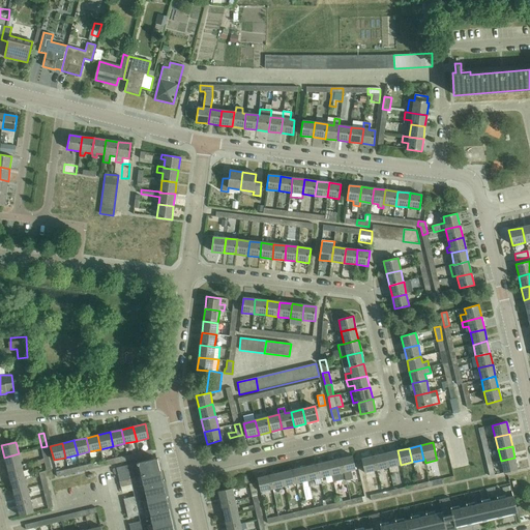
[(152,449),(139,452),(140,458),(153,454),(152,449)]
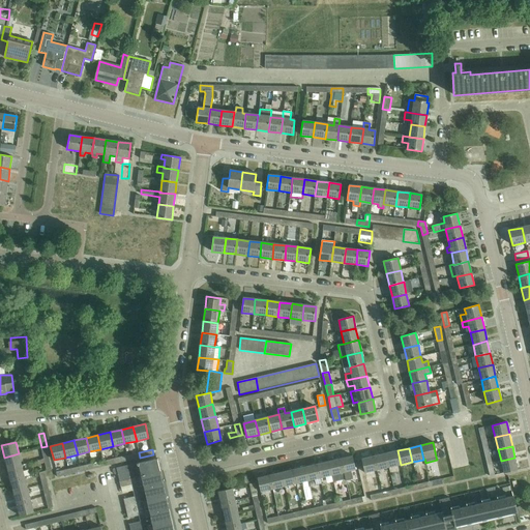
[(398,450),(385,453),(388,467),(401,465),(398,450)]
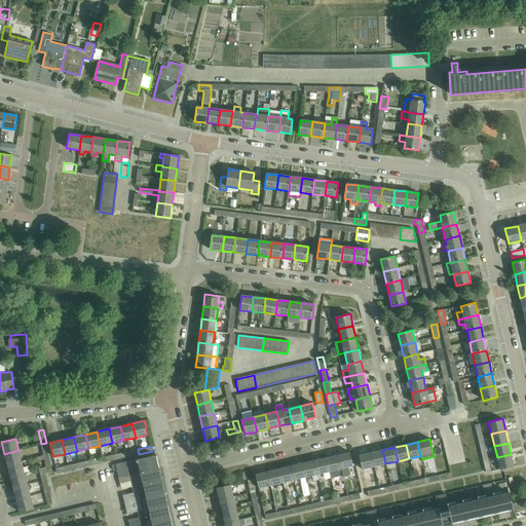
[(4,454),(7,465),(22,461),(19,450),(4,454)]
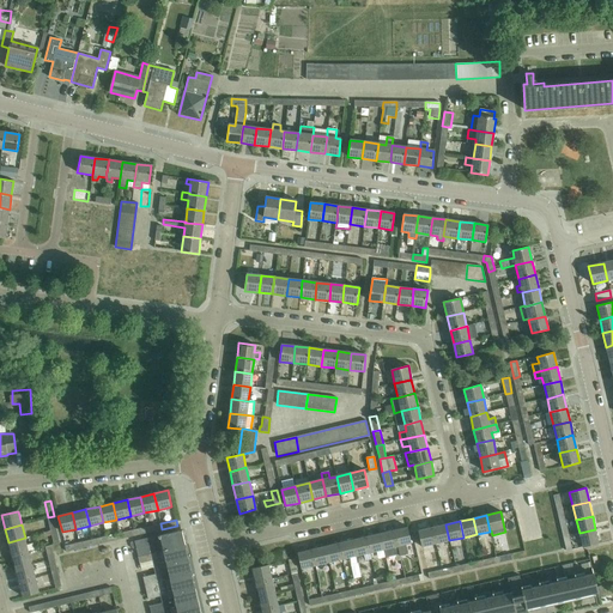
[(445,525),(432,527),(436,544),(449,540),(445,525)]
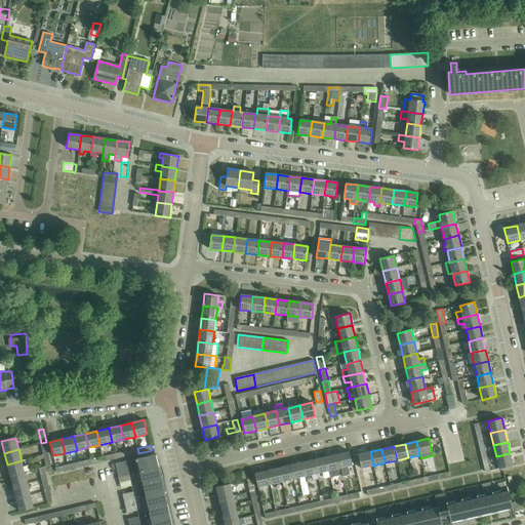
[(349,451),(337,454),(340,469),(340,468),(342,476),(350,475),(348,467),(353,466),(349,451)]
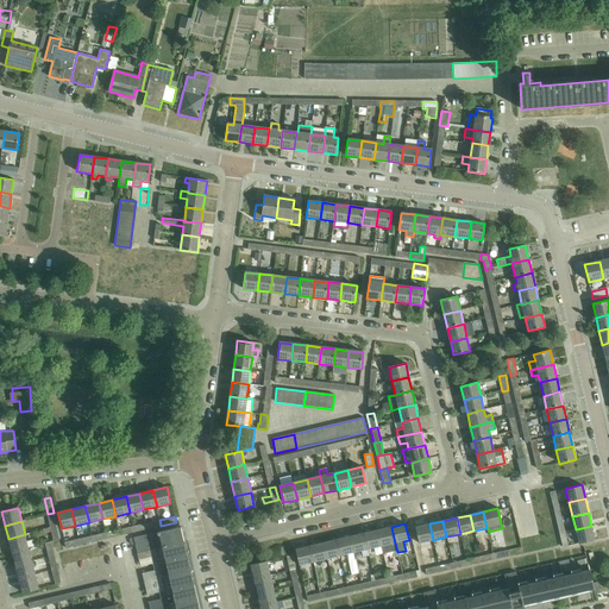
[(433,540),(429,523),(415,527),(419,544),(433,540)]
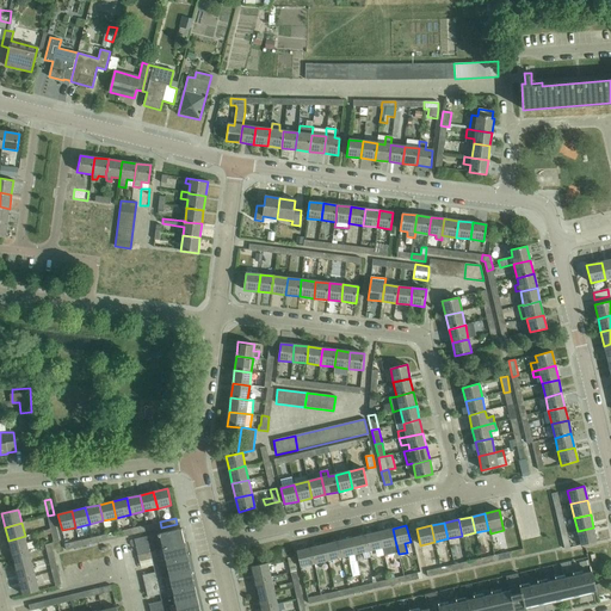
[(593,528),(578,531),(580,545),(597,542),(593,528)]
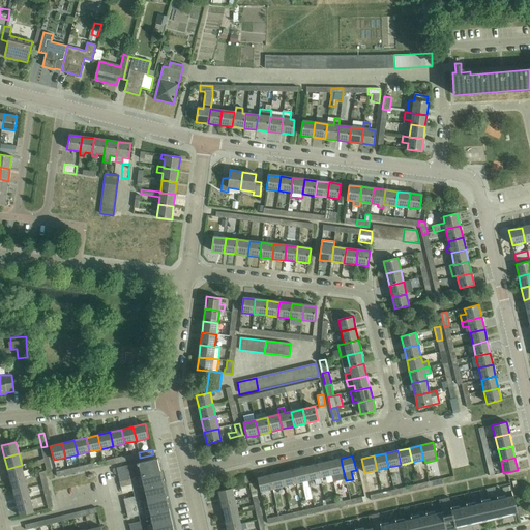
[(38,469),(39,473),(45,472),(45,471),(52,469),(50,459),(45,460),(47,467),(38,469)]
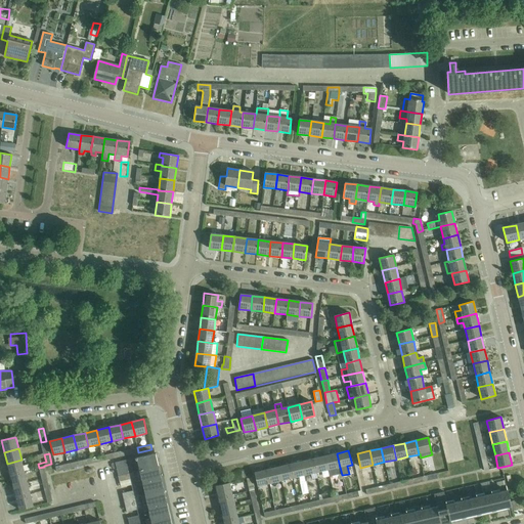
[(135,457),(138,471),(159,466),(156,453),(135,457)]
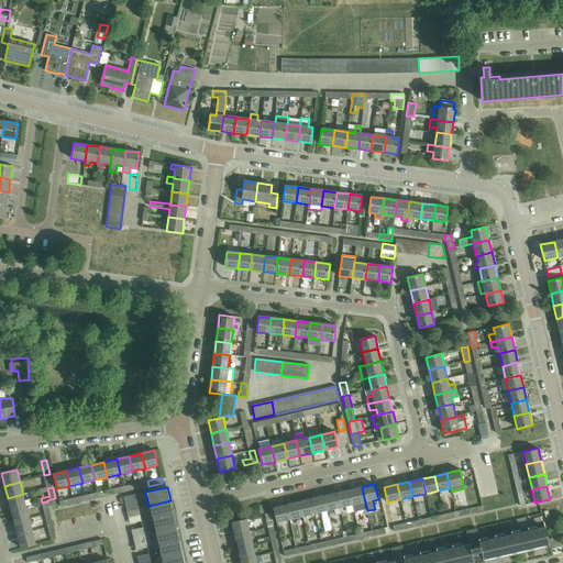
[(362,487),(350,490),(353,505),(365,503),(362,487)]
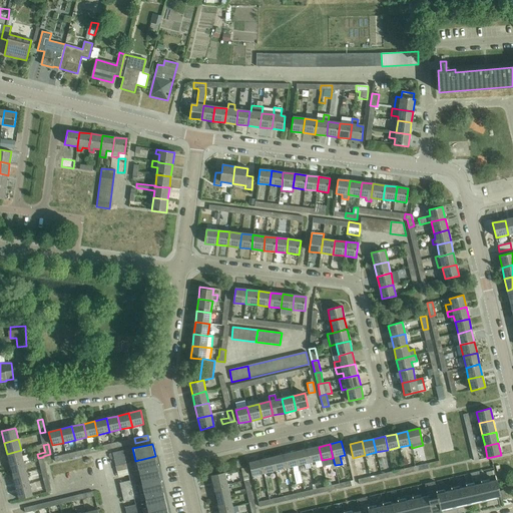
[(319,447),(307,449),(310,463),(322,460),(319,447)]
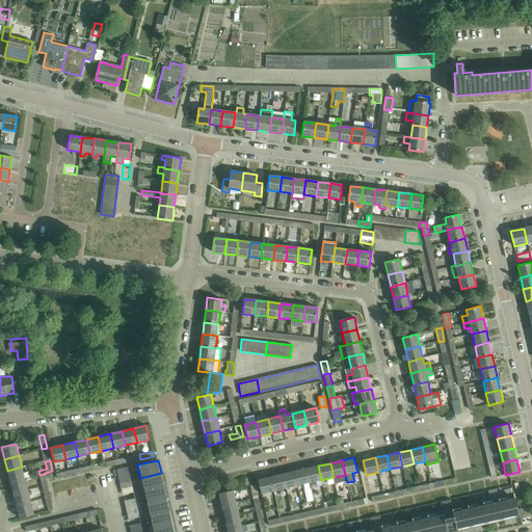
[(120,483),(140,478),(137,464),(116,470),(120,483)]
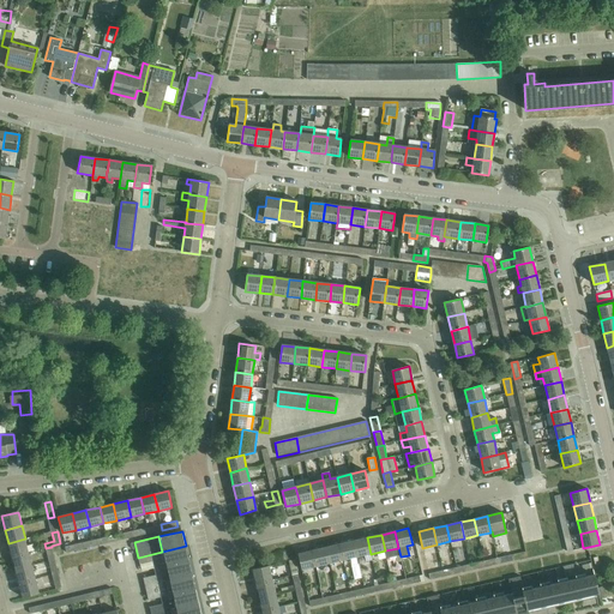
[(367,537),(354,541),(357,558),(365,555),(366,563),(372,560),(371,554),(367,537)]
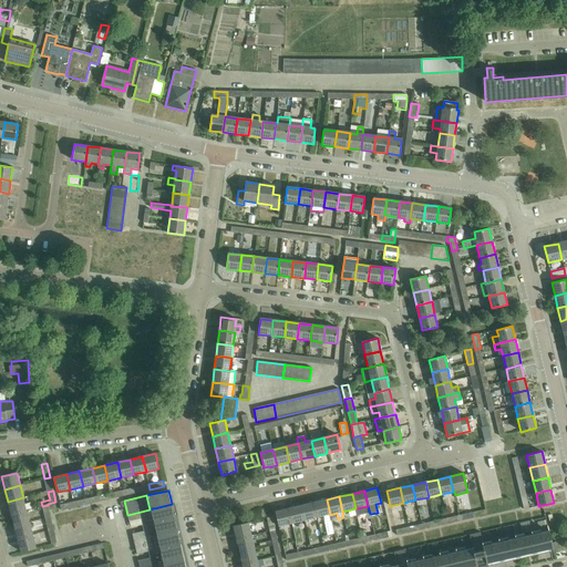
[(8,502),(11,514),(27,511),(27,509),(32,508),(31,503),(24,504),(23,497),(8,502)]
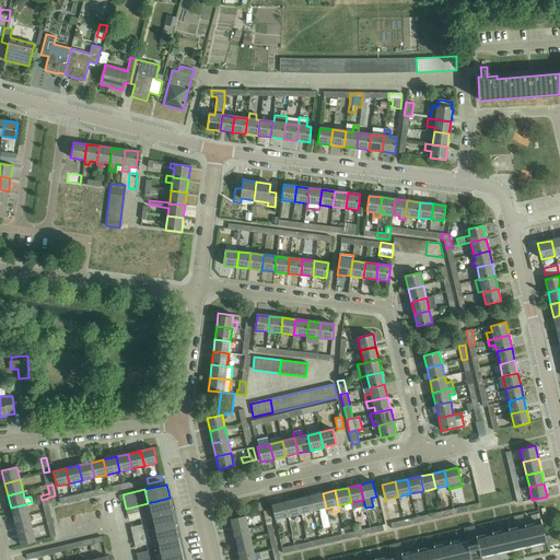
[(323,493),(310,497),(313,511),(326,509),(323,493)]
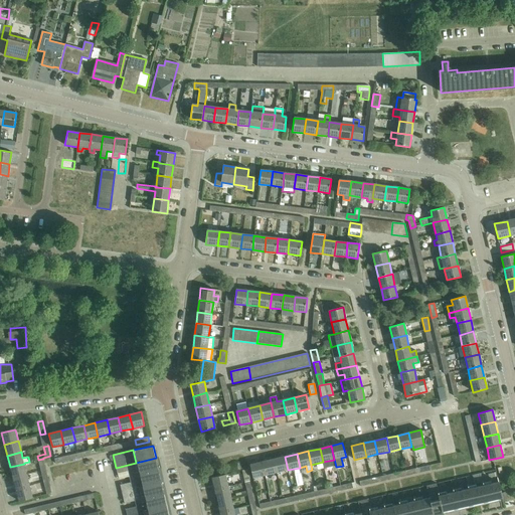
[(285,457),(274,459),(277,473),(288,470),(285,457)]
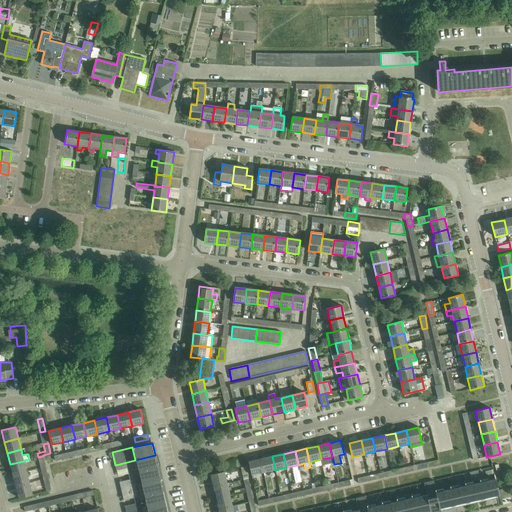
[(135,460),(138,472),(157,467),(155,455),(135,460)]
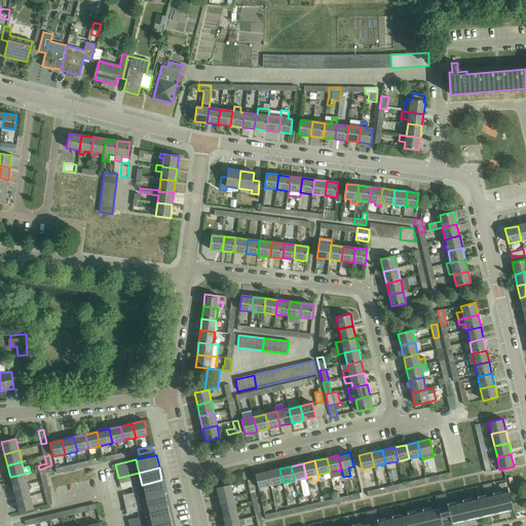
[(279,468),(267,472),(270,486),(283,483),(279,468)]
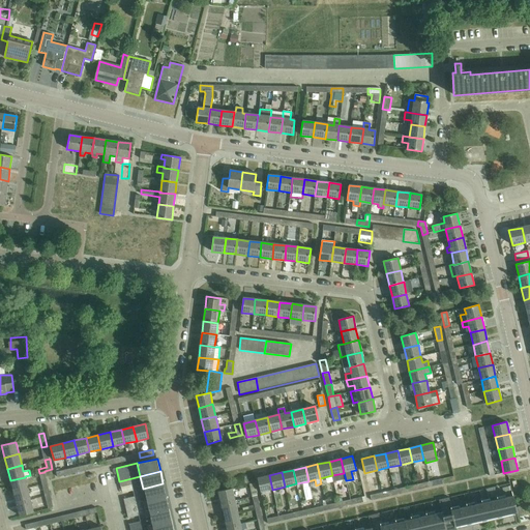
[(272,490),(269,475),(258,478),(261,492),(272,490)]
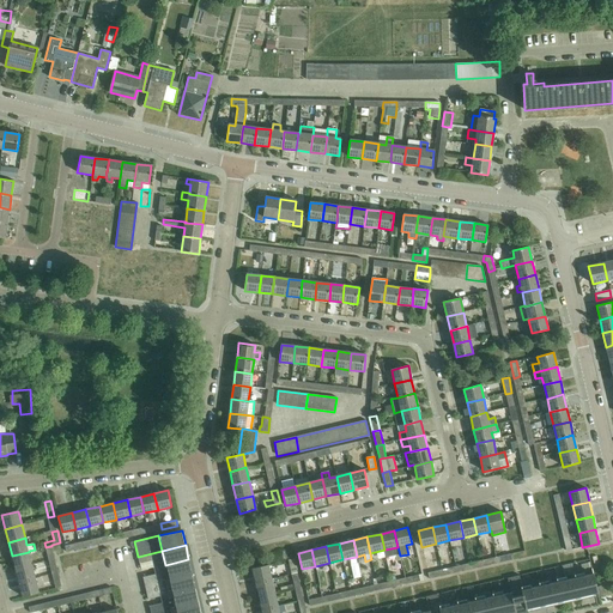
[(155,560),(156,568),(165,565),(162,551),(138,557),(140,564),(155,560)]
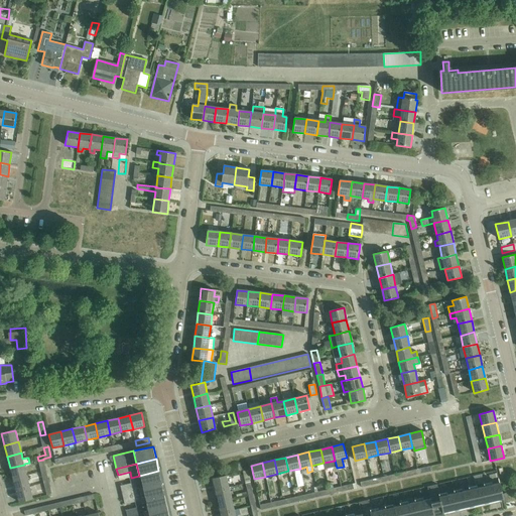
[(10,468),(13,480),(27,476),(24,465),(10,468)]
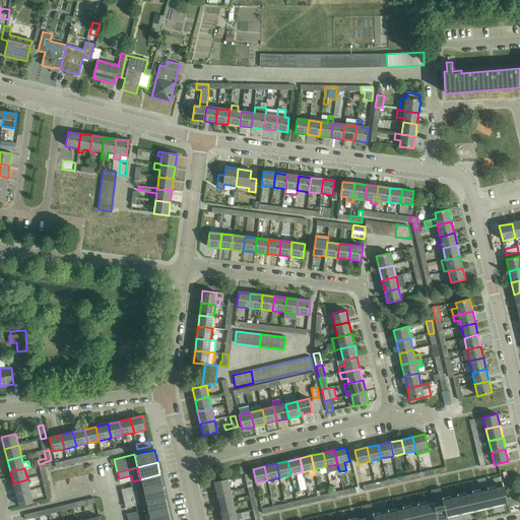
[(434,469),(420,472),(423,477),(435,474),(434,469)]
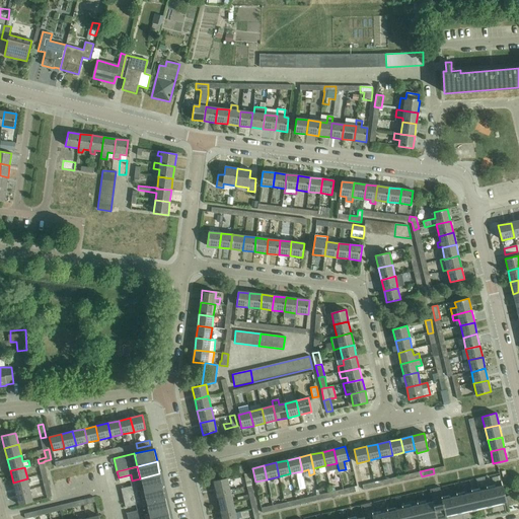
[(244,474),(247,487),(252,485),(250,472),(244,474)]
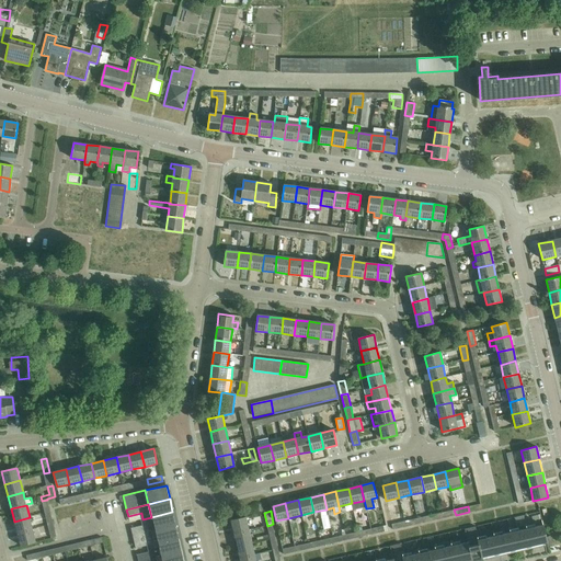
[(151,517),(155,530),(175,525),(172,512),(151,517)]
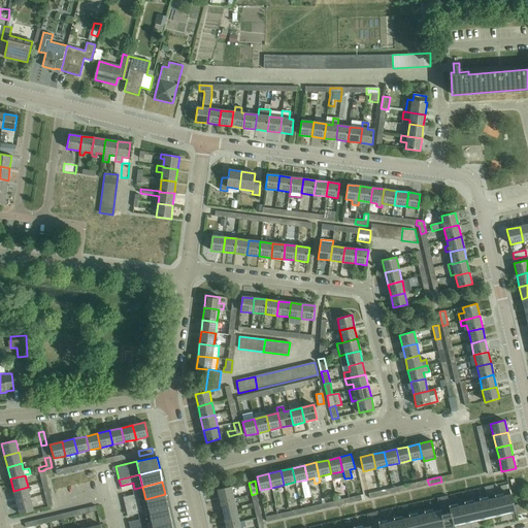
[(13,491),(17,502),(31,499),(28,487),(13,491)]
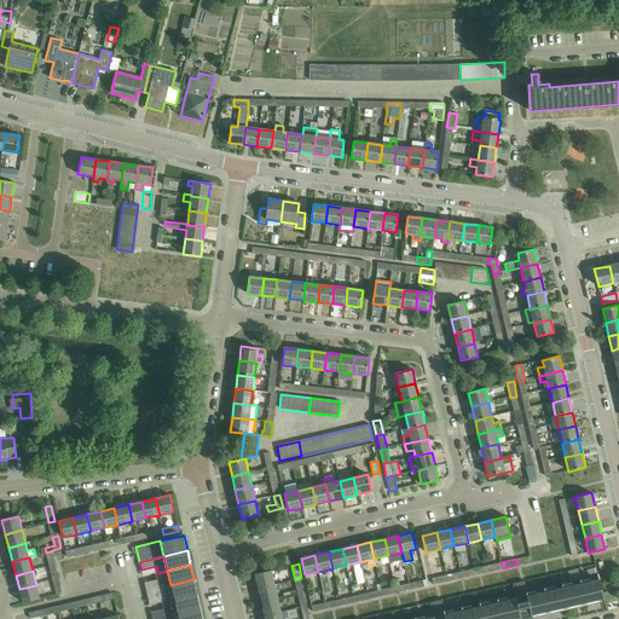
[(144,583),(146,590),(171,585),(167,571),(157,573),(160,579),(144,583)]
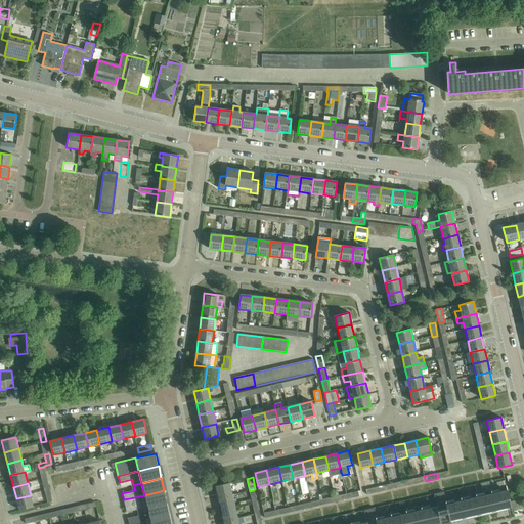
[(216,486),(219,498),(233,495),(230,483),(216,486)]
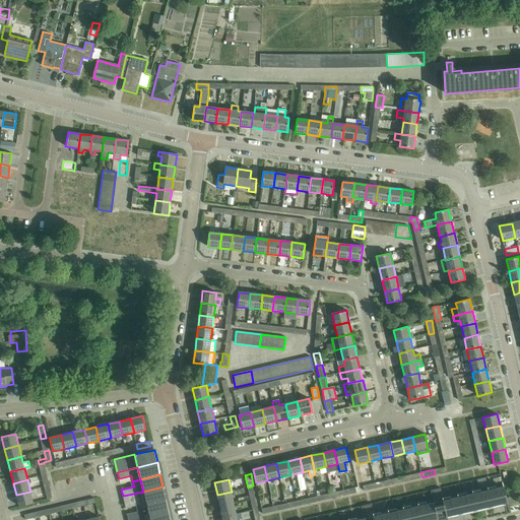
[(143,492),(145,504),(166,500),(163,486),(143,492)]
